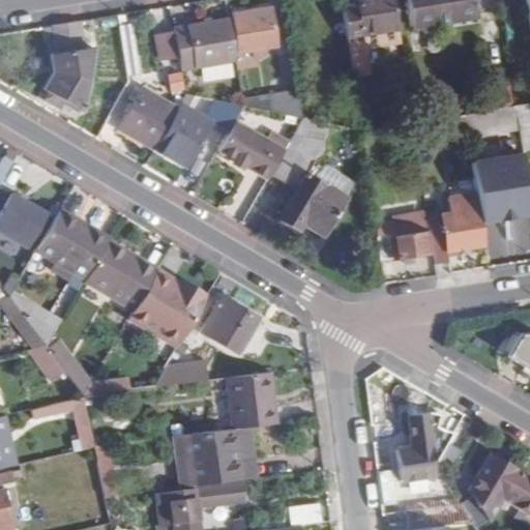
[(349,52),(400,42),(392,0),(348,0),(341,1),(349,52)]
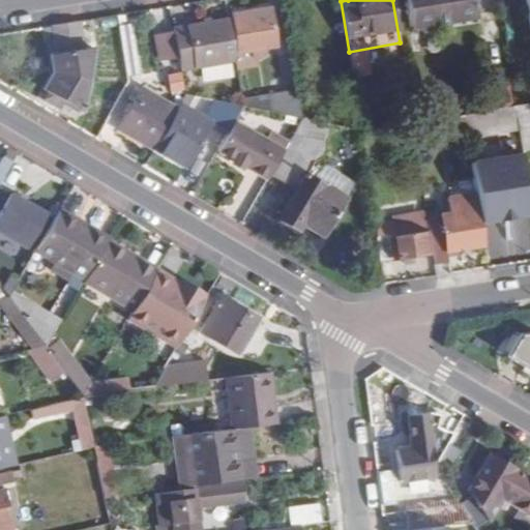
[(407,0),(411,28),(477,17),(473,0),(407,0)]
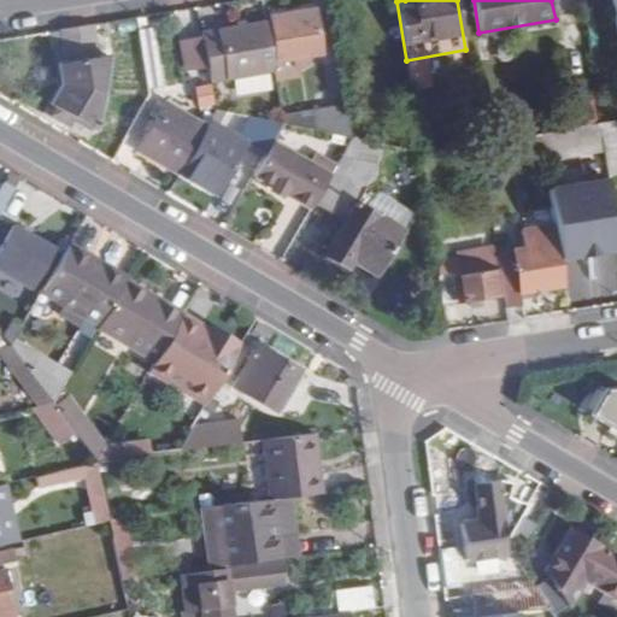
[(306,57),(321,54),(313,10),(271,17),(281,62),(294,59),(295,69),(307,66),(306,57)]
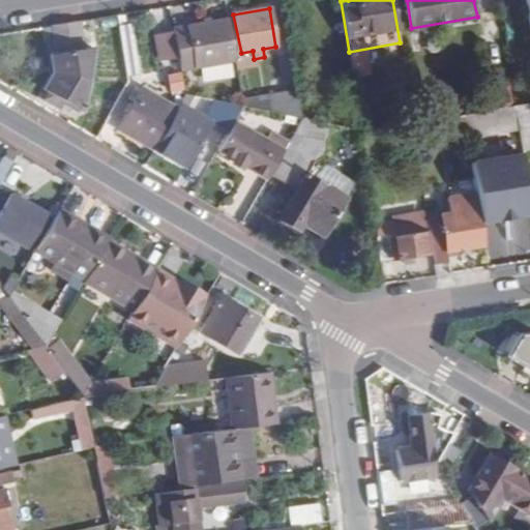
[(173,30),(175,41),(179,61),(181,70),(237,61),(229,20),(173,30)]
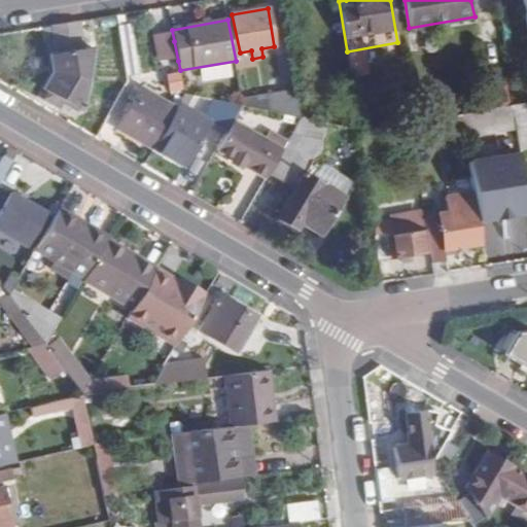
[(59,57),(86,51),(81,24),(54,28),(59,57)]
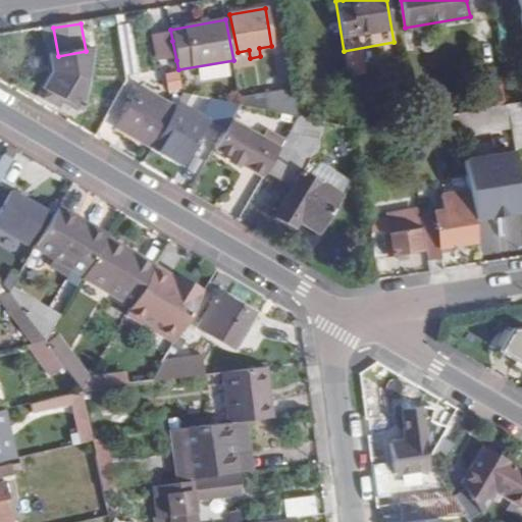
[(126,25),(117,28),(125,77),(135,76),(126,25)]
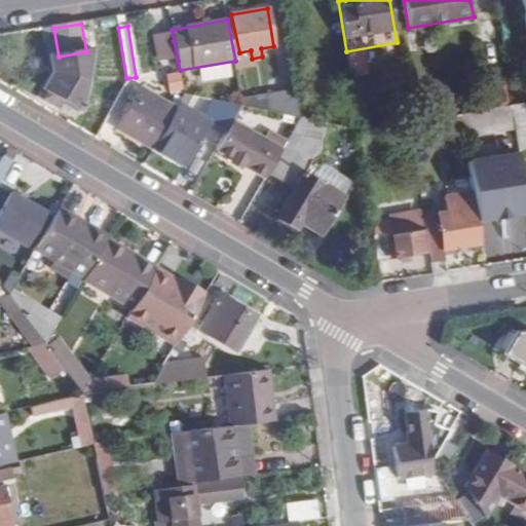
[(163,63),(178,61),(174,41),(159,44),(163,63)]
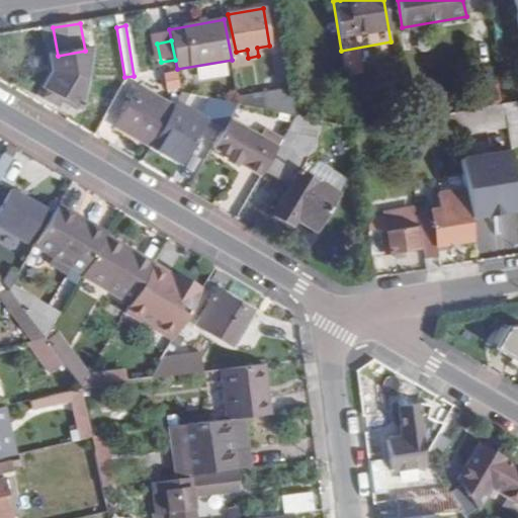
[(58,56),(51,57),(53,73),(46,87),(80,106),(91,50),(85,51),(58,56)]
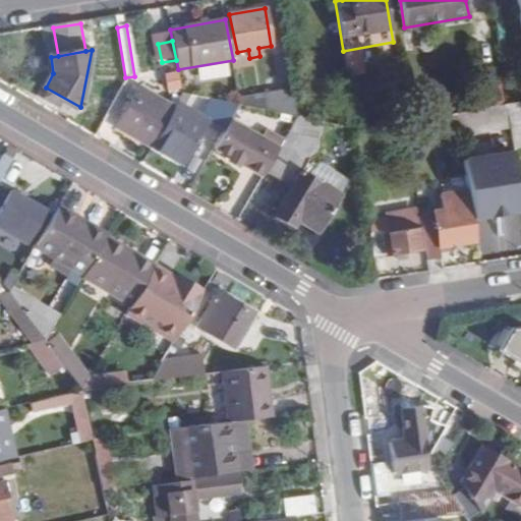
[(153,148),(176,108),(141,89),(118,128),(153,148)]
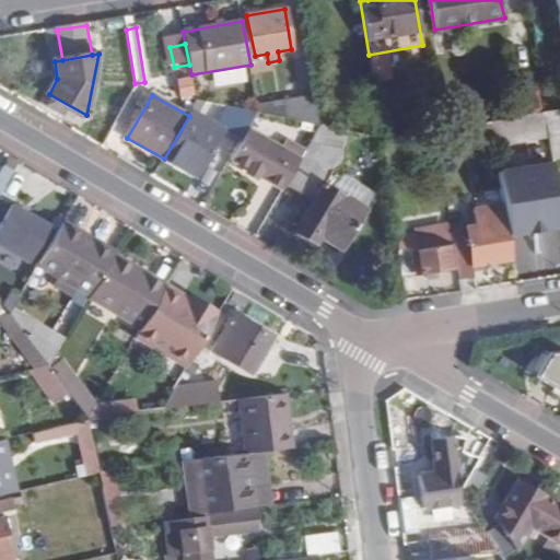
[(258,114),(281,119),(318,127),(314,96),(257,106),(258,114)]
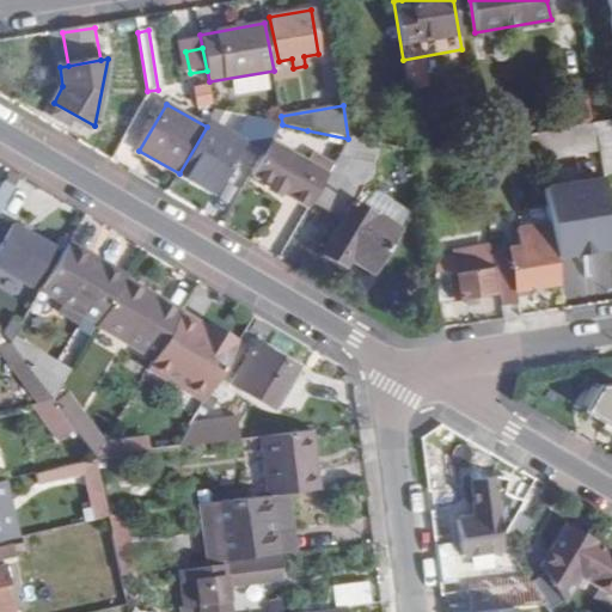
[(270,106),(265,122),(281,124),(280,109),(270,106)]
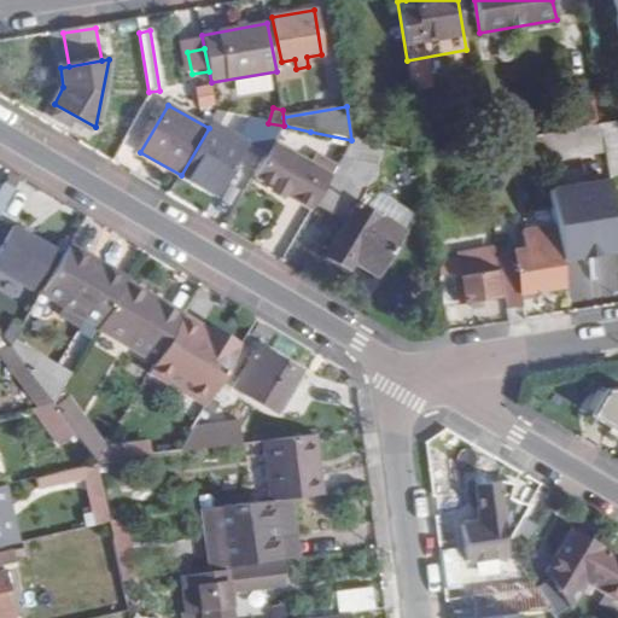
[(284,126),(268,123),(249,118),(235,139),(245,144),(266,157),(273,146),(284,126)]
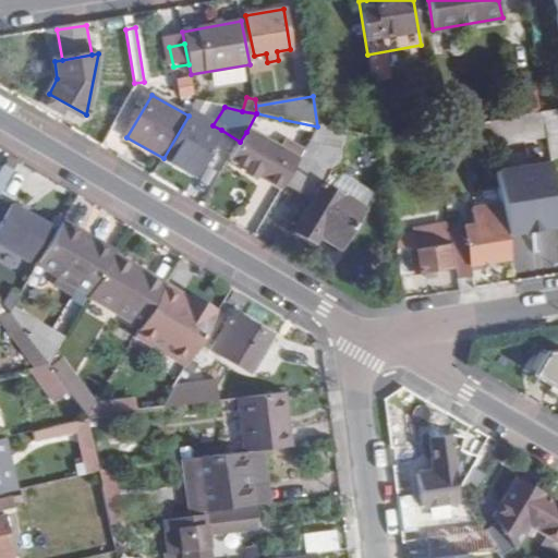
[(549,157),(557,156),(557,110),(543,113),(547,137),(549,157)]
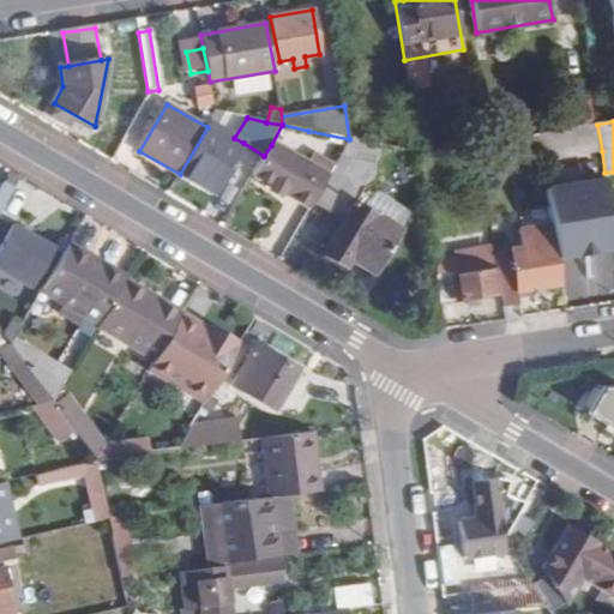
[(210,124),(208,127),(180,174),(215,194),(244,143),(234,138),(210,124)]
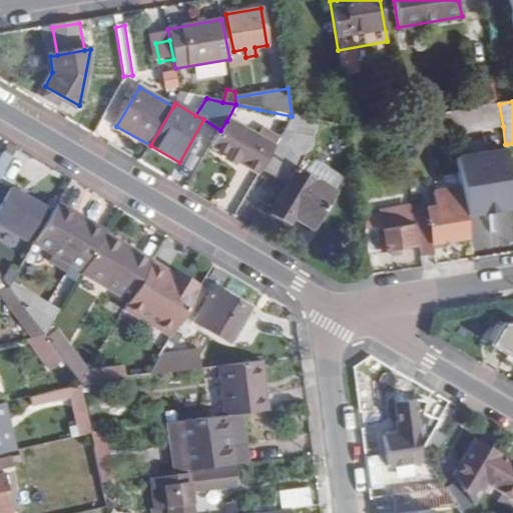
[(499,104),(478,108),(482,130),(503,126),(499,104)]
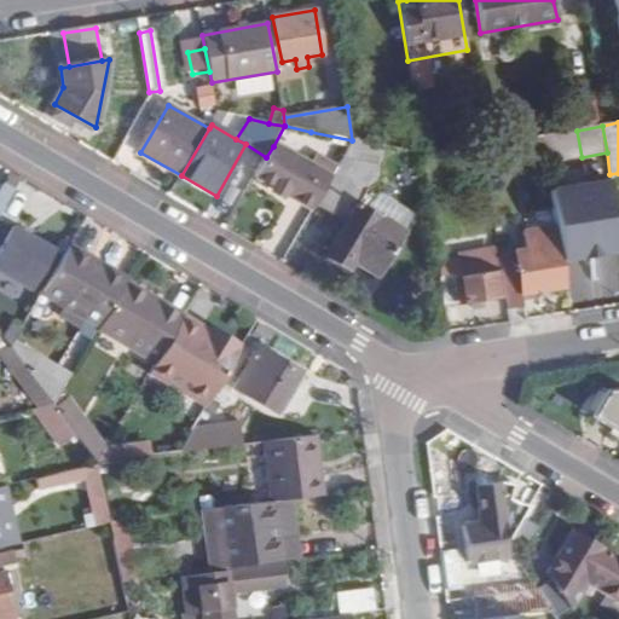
[(547,162),(582,157),(577,131),(542,136),(545,156),(547,162)]
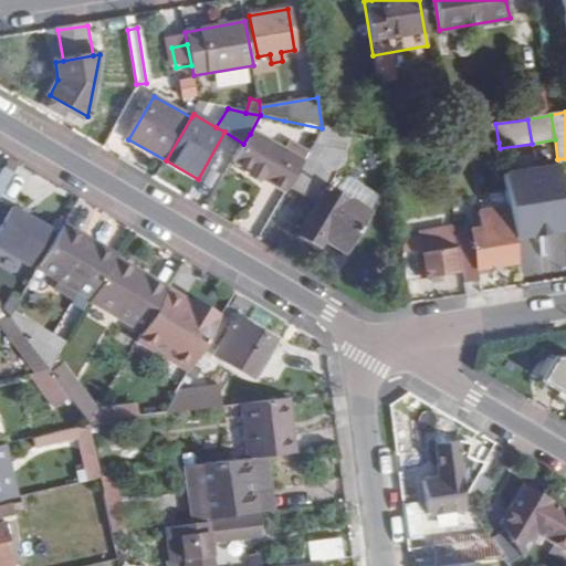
[(368,212),(347,199),(346,200),(334,194),(343,177),(354,135),(324,128),(304,163),(291,185),(316,200),(296,233),(321,248),(324,242),(345,253),(368,212)]
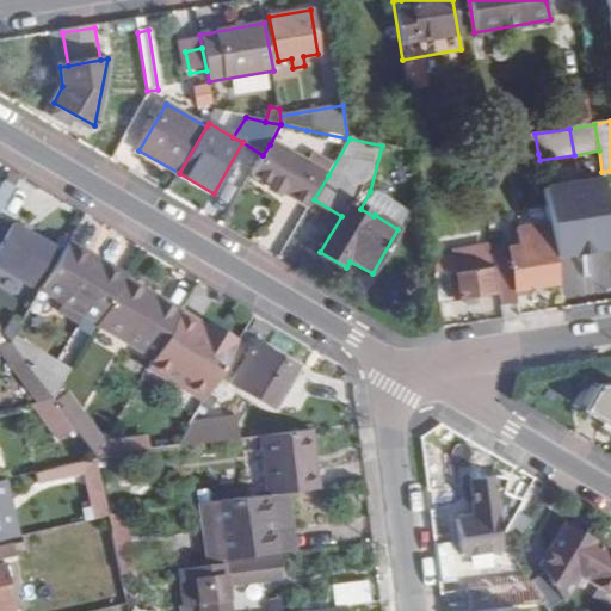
[(263,155),(252,174),(309,208),(314,199),(328,176),(320,171),(326,160),(313,153),(307,164),(270,144),(263,155)]
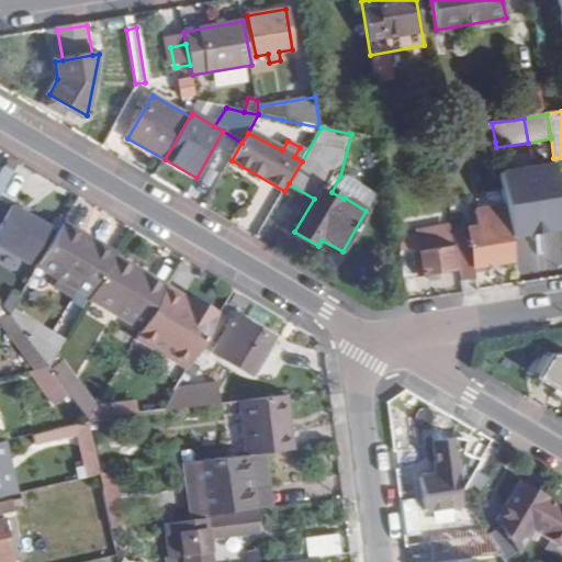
[(0,175),(0,187),(4,190),(20,165),(10,159),(0,175)]
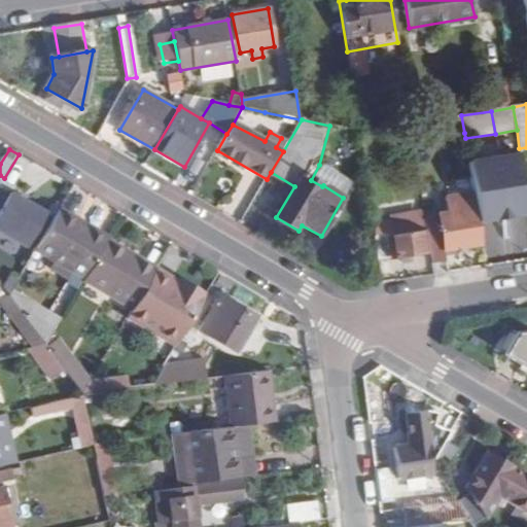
[(468,162),(473,192),(479,221),(526,213),(526,195),(521,153),(468,162)]
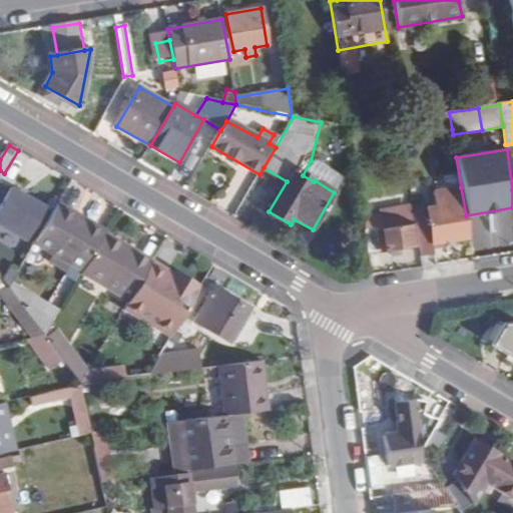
[(315,180),(334,192),(343,179),(311,160),(303,175),(314,181),(315,180)]
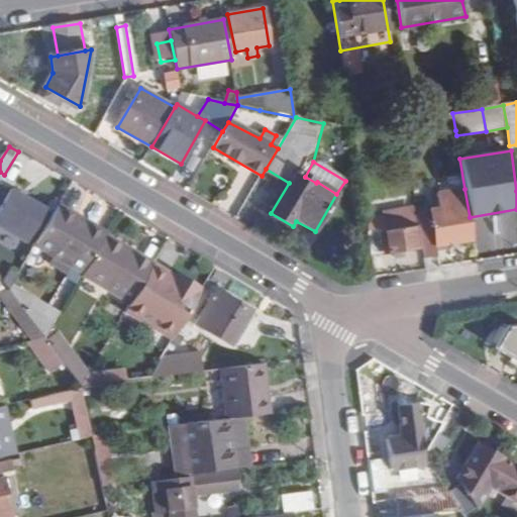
[(42,211),(0,185),(0,226),(24,241),(42,211)]
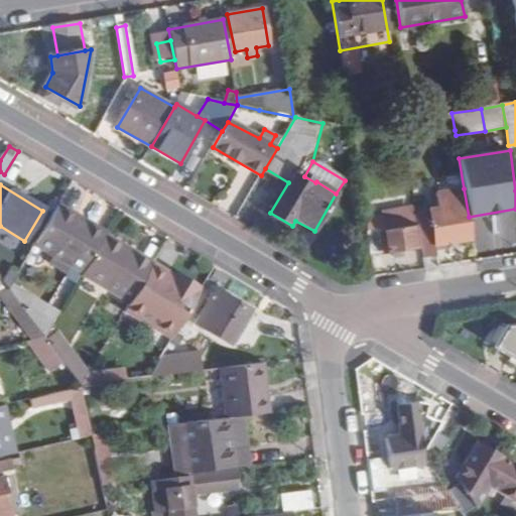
[(469,217),(464,188),(437,192),(440,209),(418,213),(425,258),(435,256),(434,246),(472,240),(469,217)]
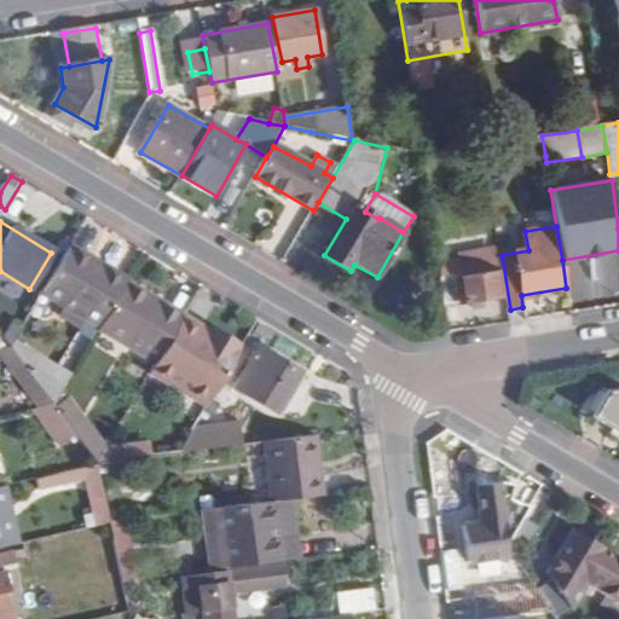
[(99,330),(126,284),(127,283),(69,249),(40,296),(99,330)]
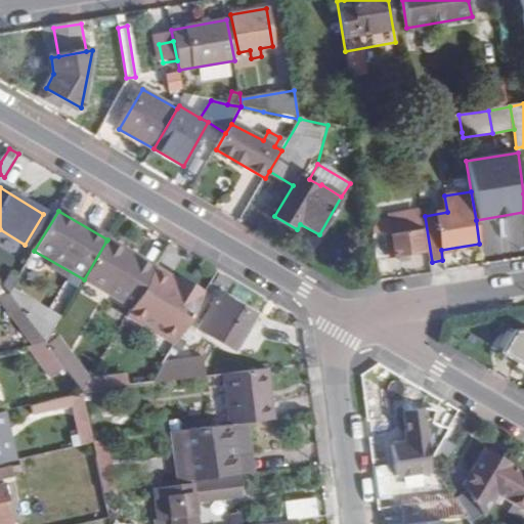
[(425,252),(418,211),(400,214),(400,217),(374,222),(369,222),(376,259),(425,252)]
